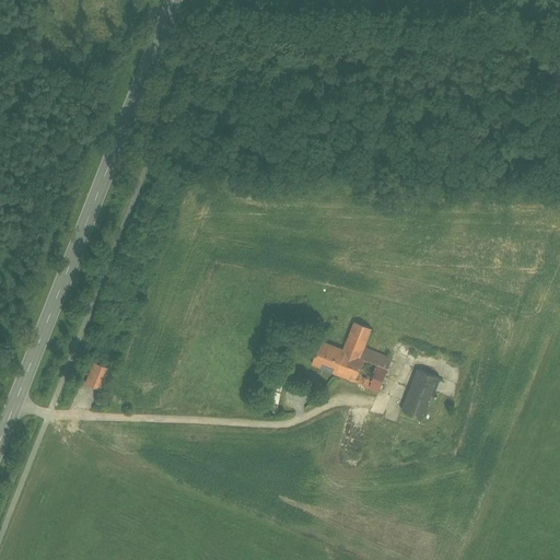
[(371,328),(356,323),(345,350),(337,373),(380,391),(393,359),(364,347),(371,328)]
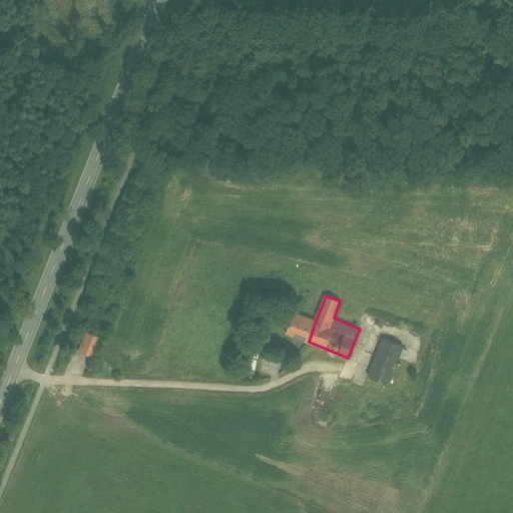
[(316,321),(295,313),(286,333),(309,342),(316,321)]
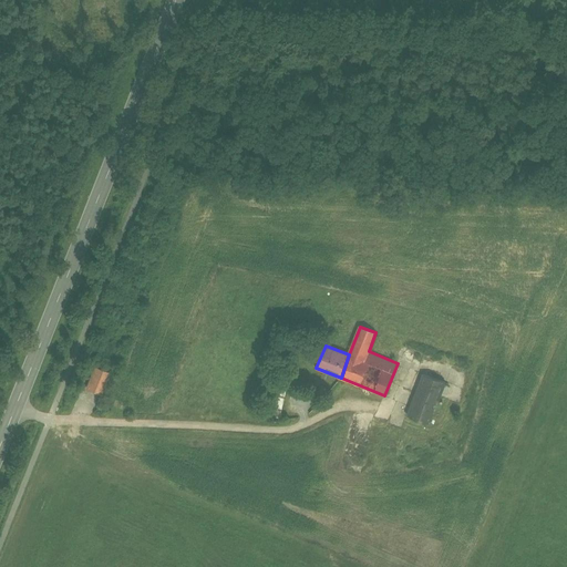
[(110,375),(92,369),(84,391),(96,395),(101,397),(110,375)]
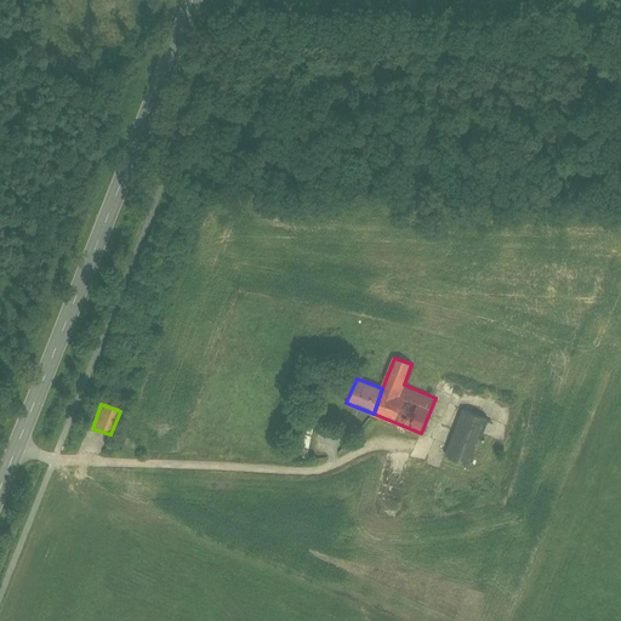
[(463,409),(446,455),(471,465),(488,419),(463,409)]
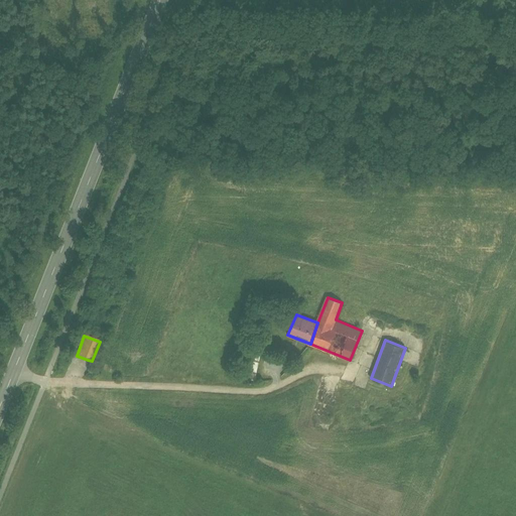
[(317,390),(306,388),(303,398),(315,401),(317,390)]
